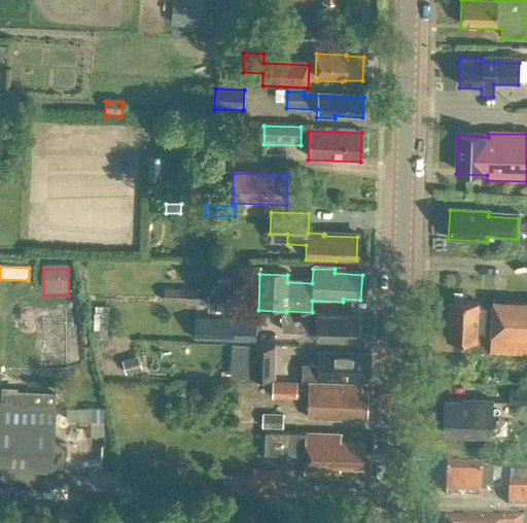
[(164,289),(163,304),(205,306),(205,291),(164,289)]
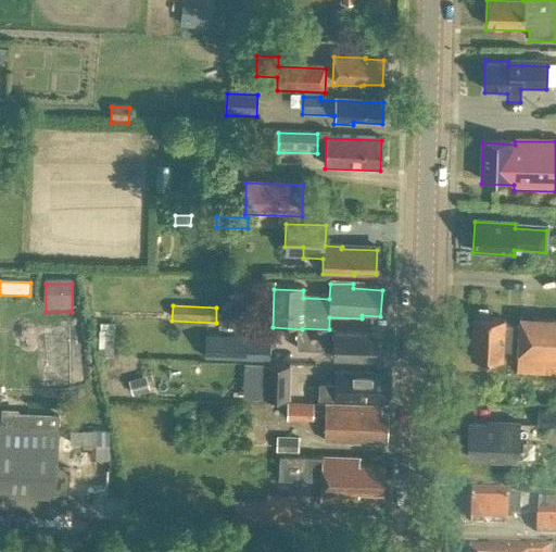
[(555,375),(555,321),(519,320),(519,327),(503,326),(504,323),(474,322),(471,359),(500,360),(500,353),(516,354),(515,374),(555,375)]
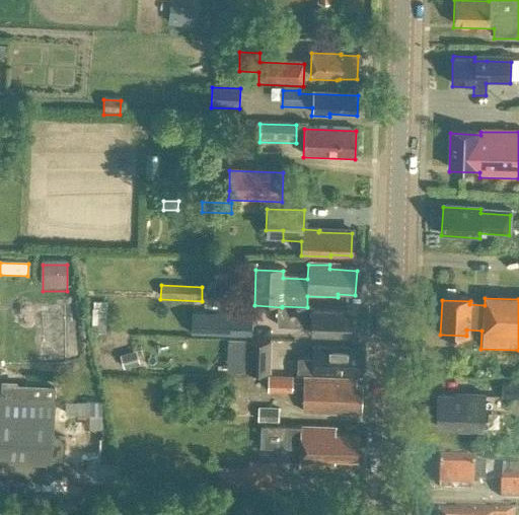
[(345,337),(346,312),(307,311),(307,308),(276,306),(275,328),(305,329),(305,336),(345,337)]
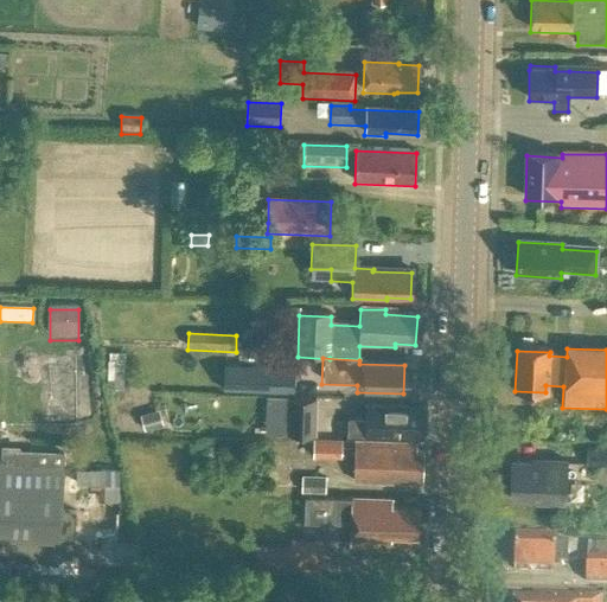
[(126,366),(113,366),(113,385),(126,385),(126,366)]
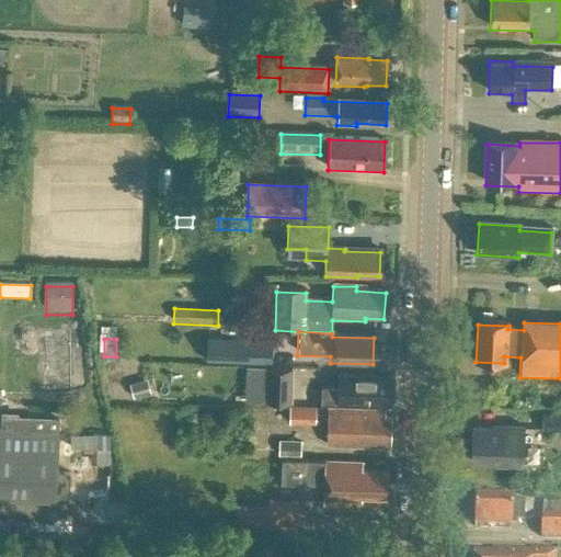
[(290,364),(290,347),(241,347),(241,364),(290,364)]
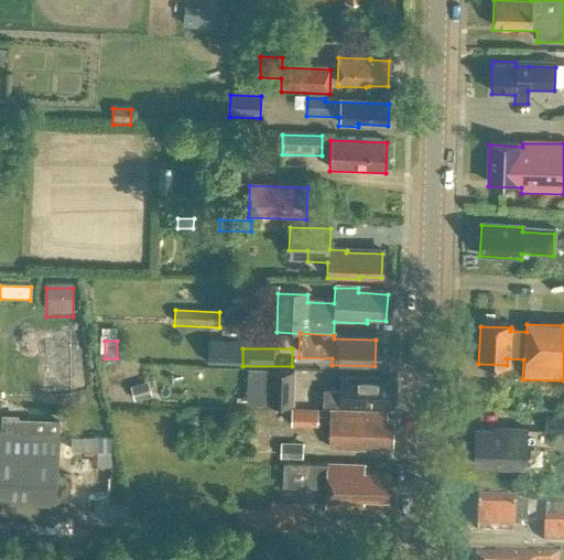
[(289,374),(261,374),(260,408),(288,408),(289,374)]
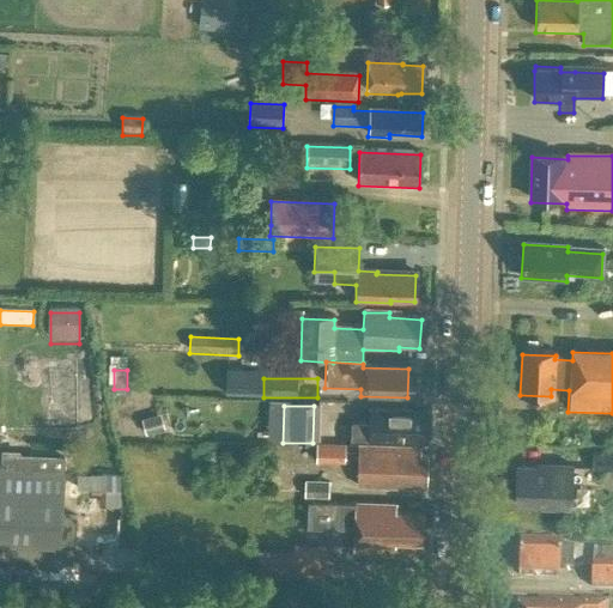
[(428,439),(428,418),(410,417),(410,413),(370,412),(369,426),(351,425),(351,443),(410,444),(410,439),(428,439)]
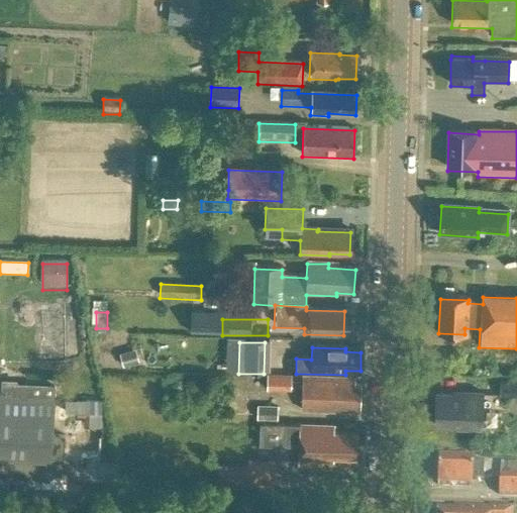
[(122,370),(139,366),(135,352),(119,356),(122,370)]
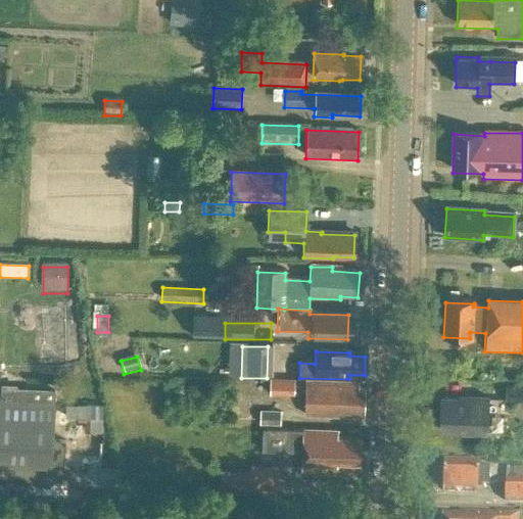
[(294,396),(295,382),(270,382),(270,396),(294,396)]
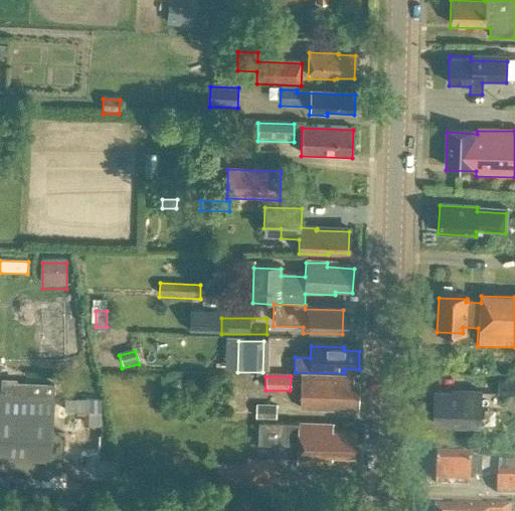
[(357,412),(358,383),(353,383),(353,378),(301,377),(300,410),(357,412)]
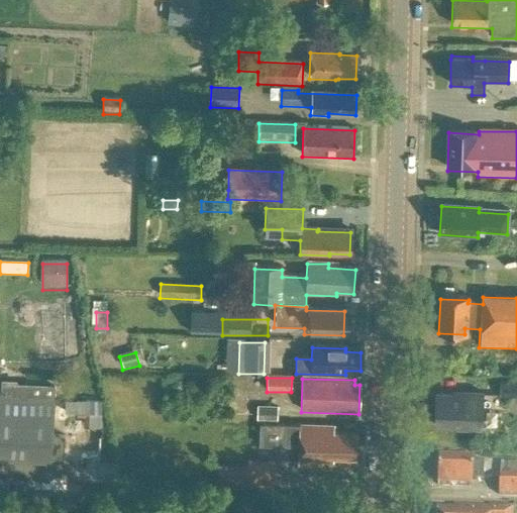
[(0,464),(52,466),(55,390),(0,387),(0,464)]
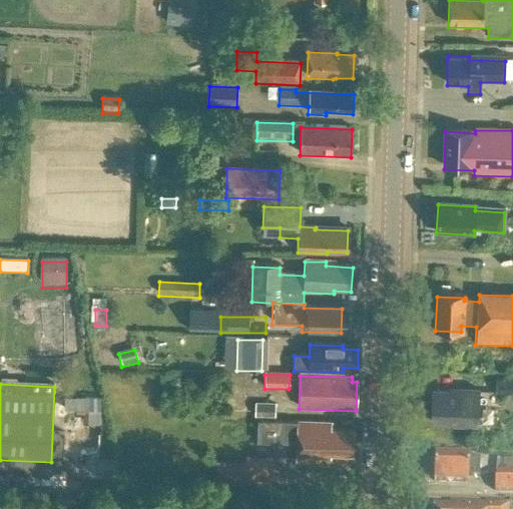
[(461,395),(432,393),(431,424),(452,425),(452,427),(477,429),(479,393),(461,392),(461,395)]
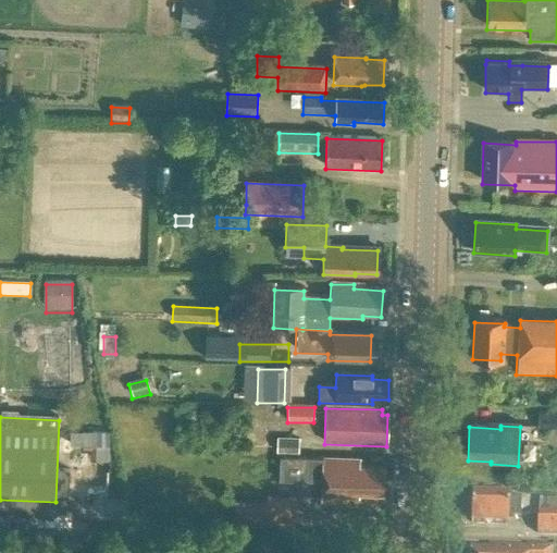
[(89,462),(108,463),(108,434),(70,434),(70,446),(82,446),(82,452),(89,452),(89,462)]
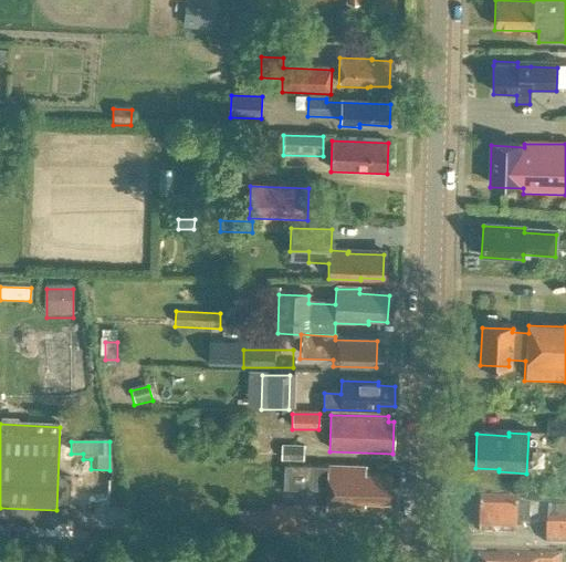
[(281,446),(281,461),(303,461),(303,447),(281,446)]
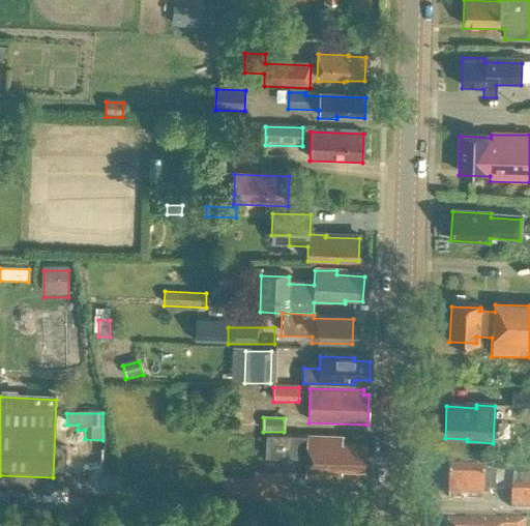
[(291,461),(291,460),(305,460),(305,480),(342,481),(342,471),(364,472),(365,446),(343,446),(343,439),(266,436),(265,460),(291,461)]
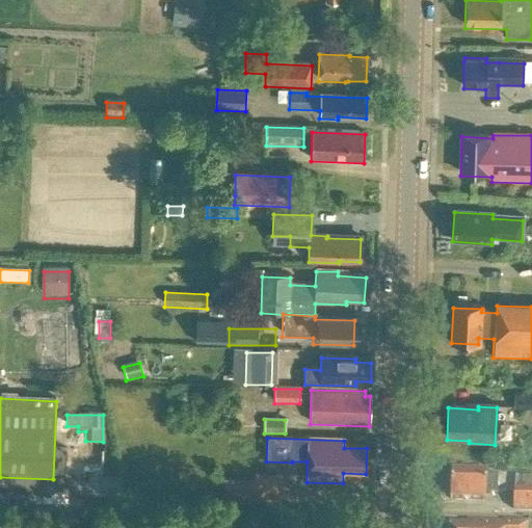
[(103,470),(103,451),(88,451),(88,467),(65,467),(65,479),(101,479),(101,477),(109,477),(109,470),(103,470)]
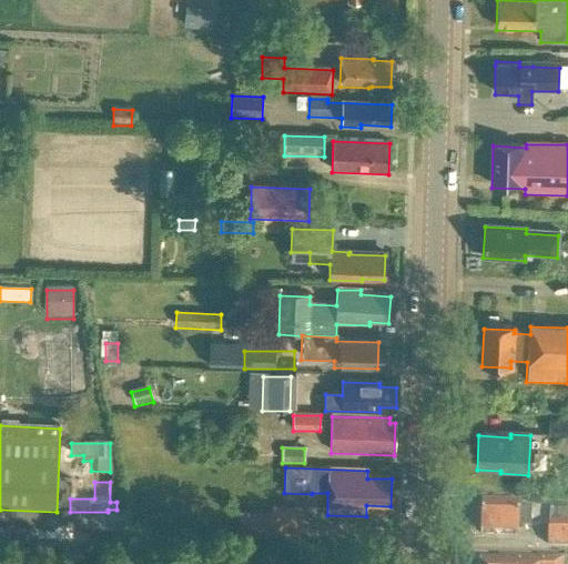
[(528,535),(530,516),(517,515),(517,511),(478,509),(478,540),(517,541),(517,535),(528,535)]
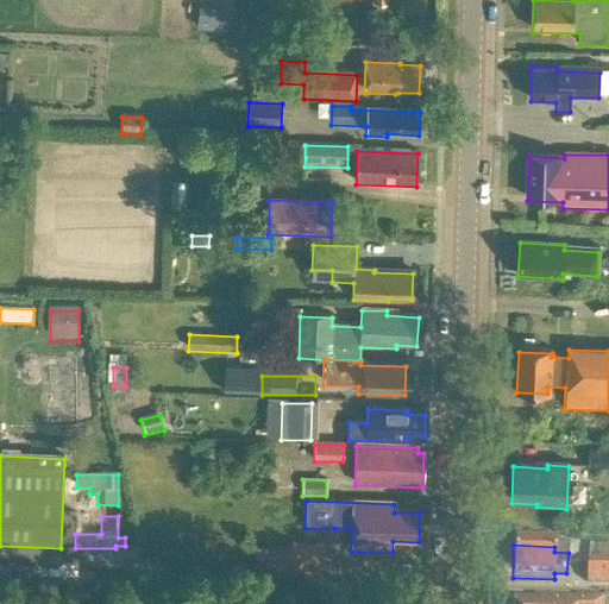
[(608,554),(589,554),(588,568),(586,568),(586,591),(608,591),(608,554)]
